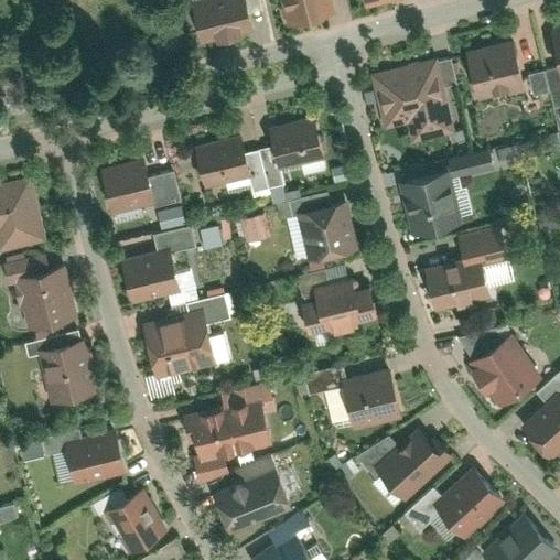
[(251,32),(243,0),(202,0),(191,2),(201,44),(214,41),(214,45),(239,39),(238,35),(251,32)]
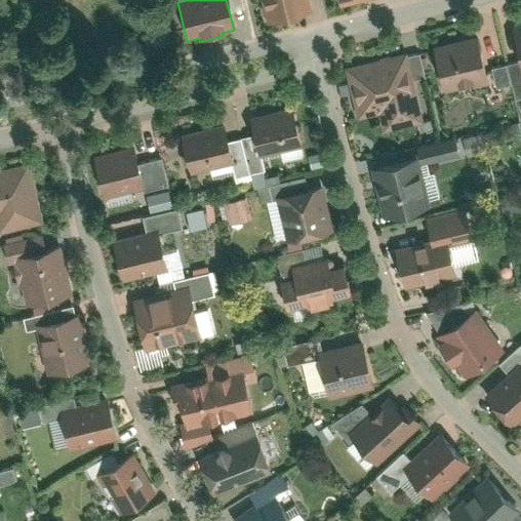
[(306,0),(256,0),(264,27),(310,15),(306,0)]
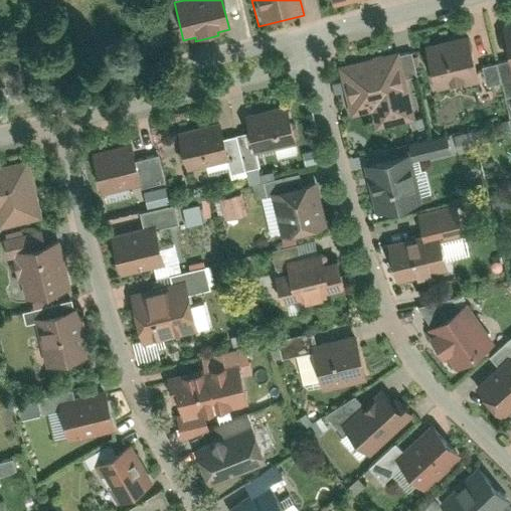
[(329,0),(331,9),(368,0),(329,0)]
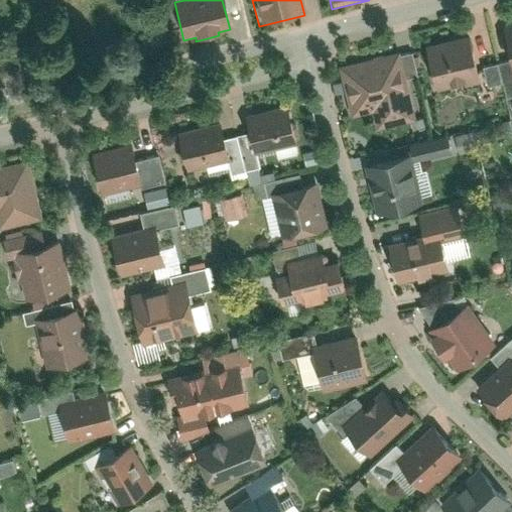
[(511,27),(502,30),(511,73),(511,27)]
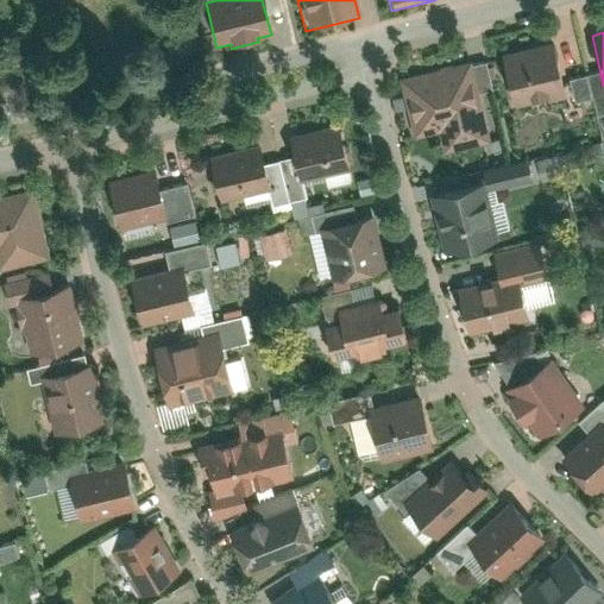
[(562,95),(551,44),(503,55),(515,107),(562,95)]
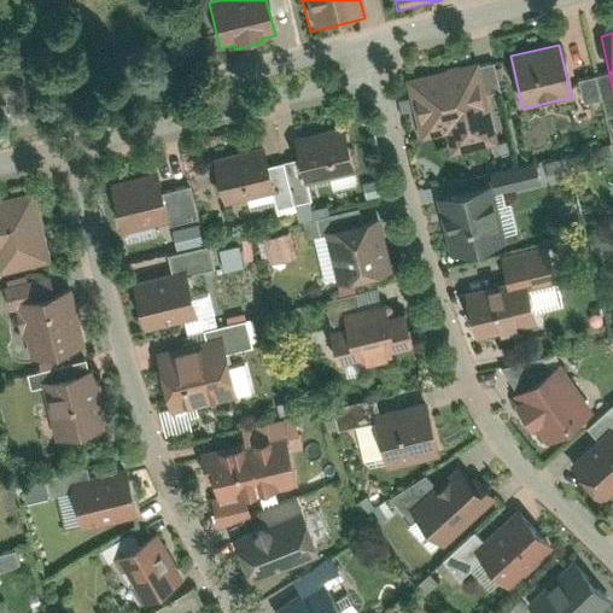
[(450,157),(496,147),(479,65),(432,75),(435,85),(406,91),(418,144),(445,138),(450,157)]
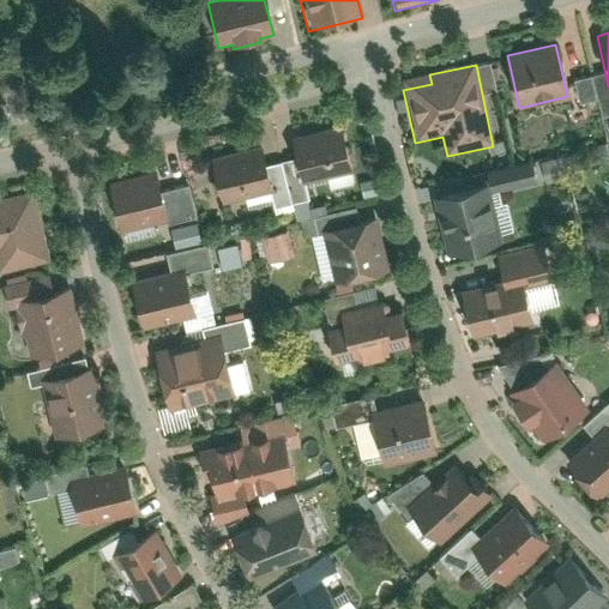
[(296,187),(354,173),(343,127),(285,142),(296,187)]
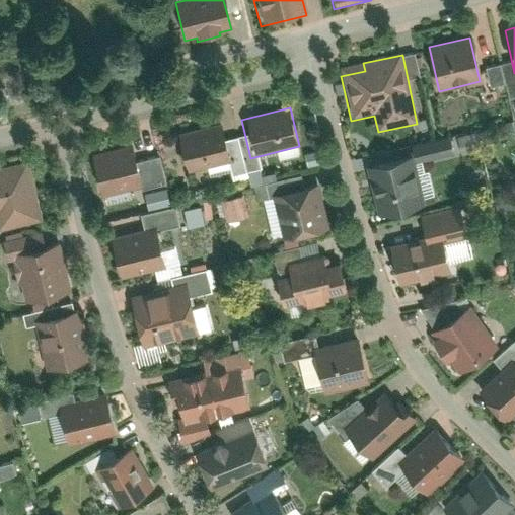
[(185,173),(230,162),(221,123),(175,134),(185,173)]
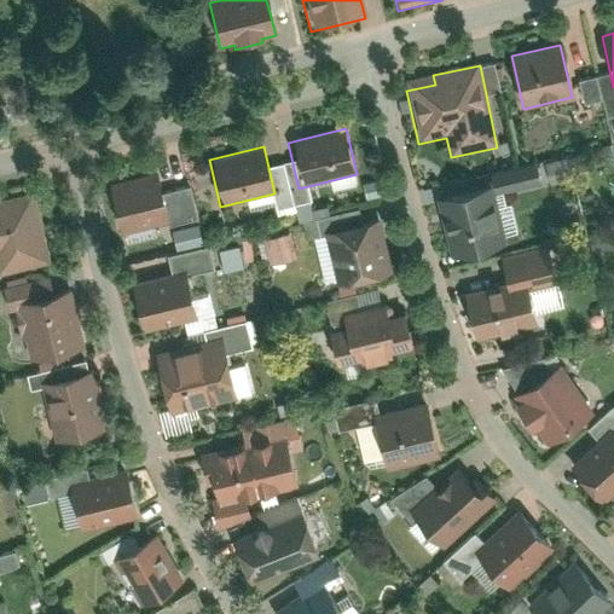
[(549,186),(571,183),(567,161),(545,164),(549,186)]
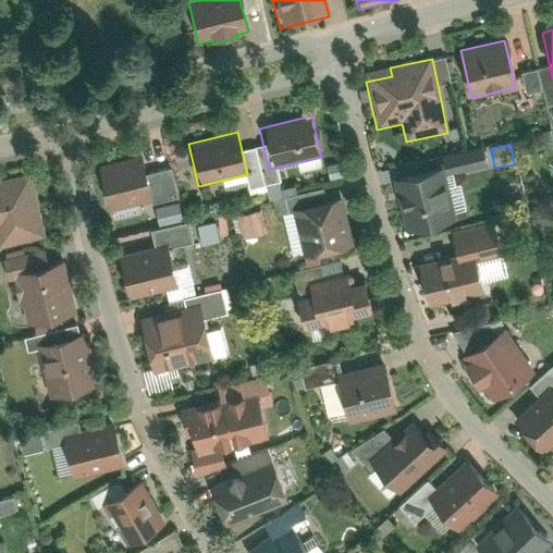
[(150,203),(138,157),(97,168),(108,213),(150,203)]
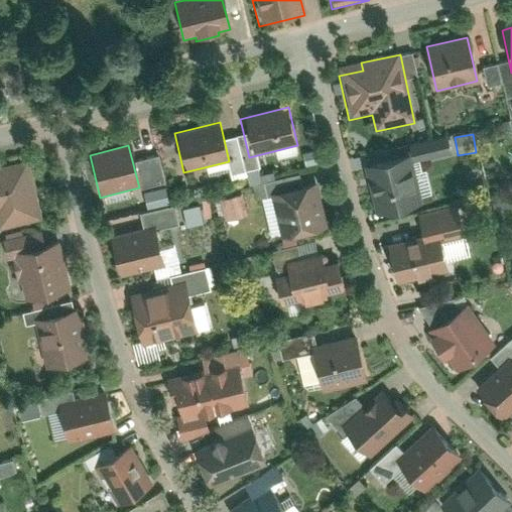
[(410,158),(363,168),(374,218),(420,208),(410,158)]
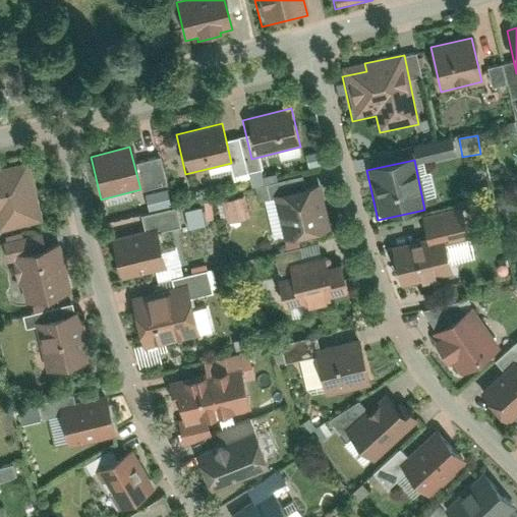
[(44,223),(26,163),(0,170),(0,235),(44,223)]
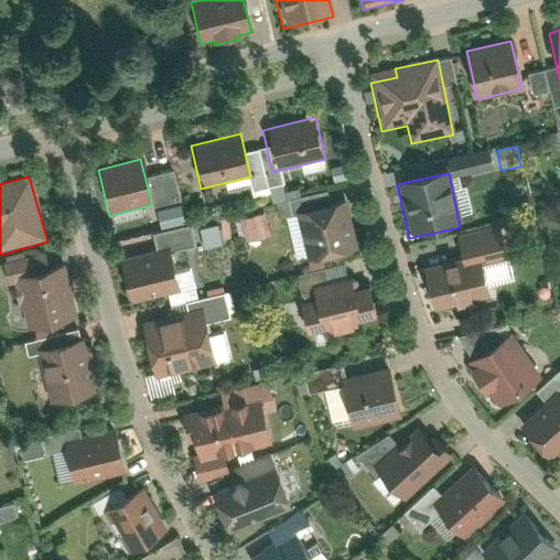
[(464,190),(454,192),(460,216),(470,214),(464,190)]
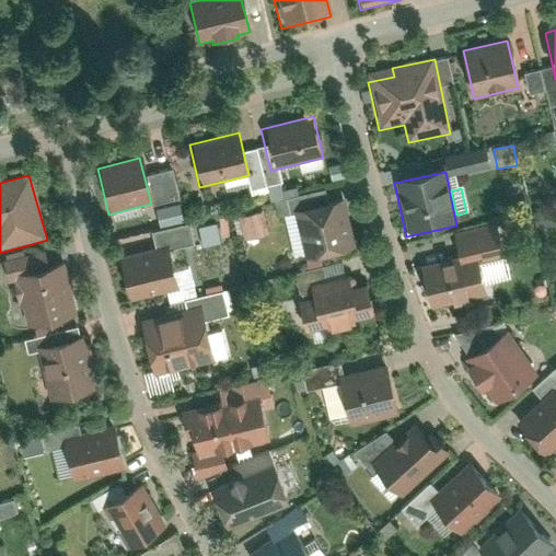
[(342,201),(291,213),(303,264),(354,252),(342,201)]
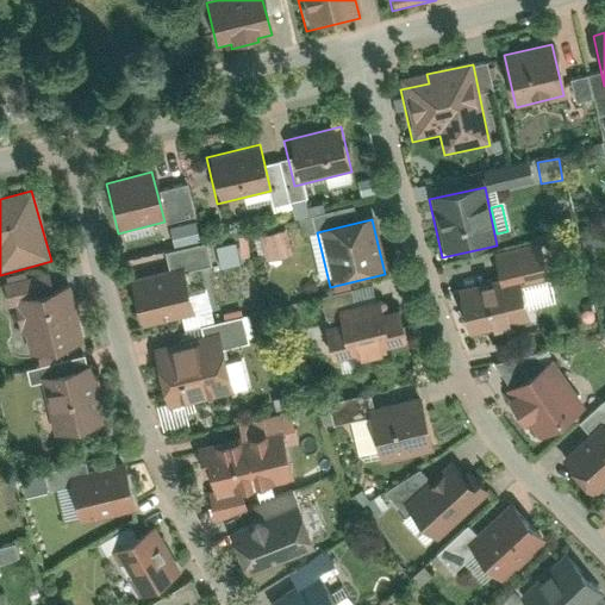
[(168,229),(170,248),(198,244),(195,225),(168,229)]
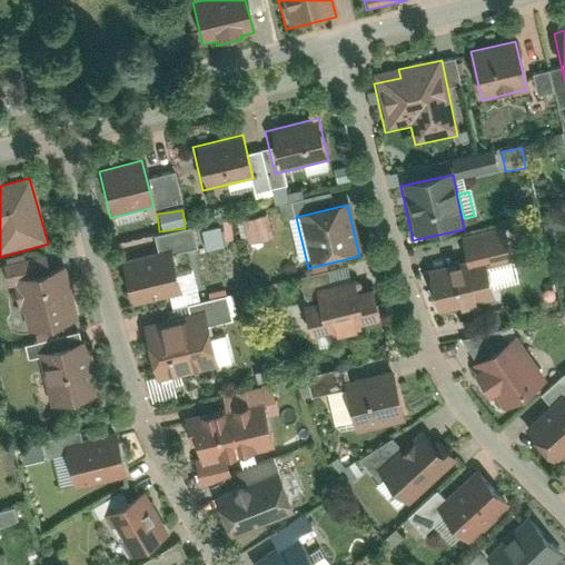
[(273,240),(265,216),(239,224),(247,248),(273,240)]
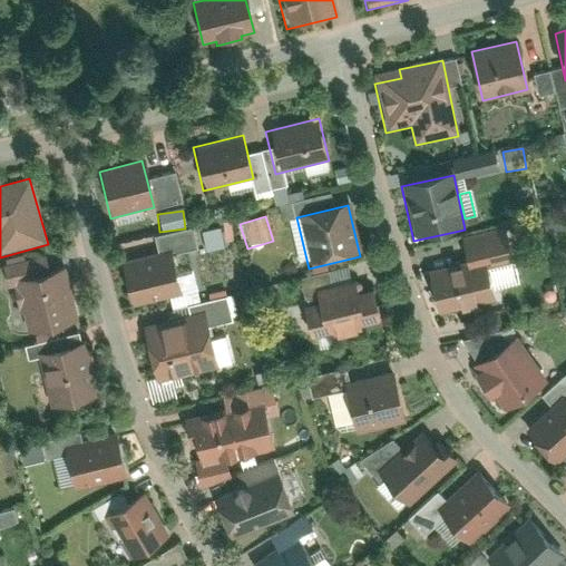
[(202,233),(205,253),(224,251),(221,230),(202,233)]
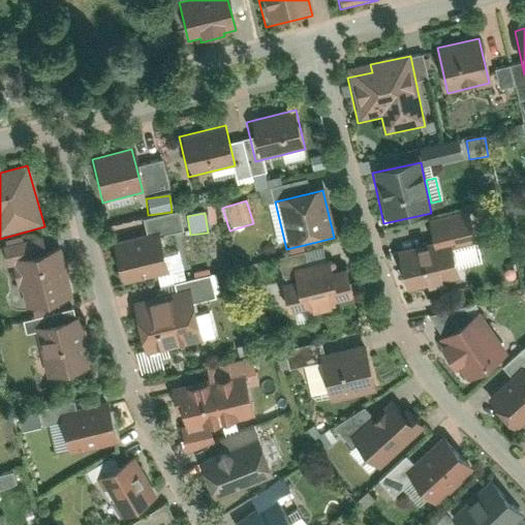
[(157,233),(112,244),(122,285),(168,274),(157,233)]
